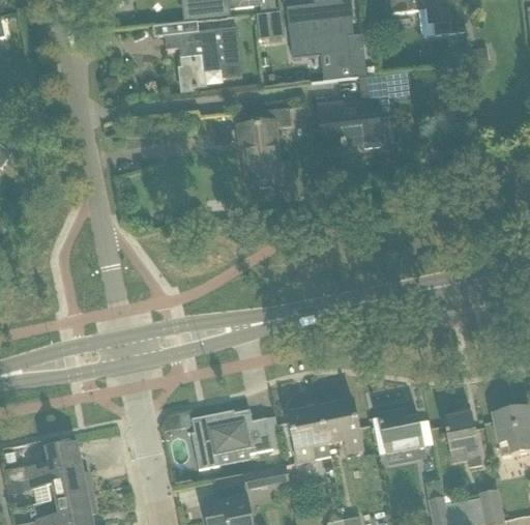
[(225,0),(226,7),(260,3),(261,11),(275,10),(274,0),(225,0)]
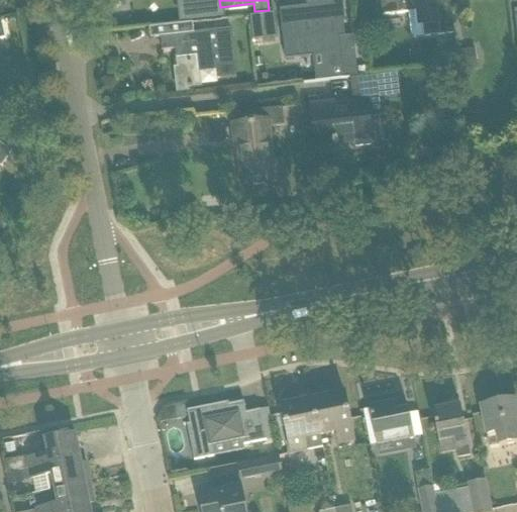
[(306,2),(279,5),(285,56),(323,50),(324,65),(341,63),(342,75),(349,74),(357,73),(354,52),(352,31),(335,33),(334,18),(344,17),(342,0),(306,0),(306,2)]
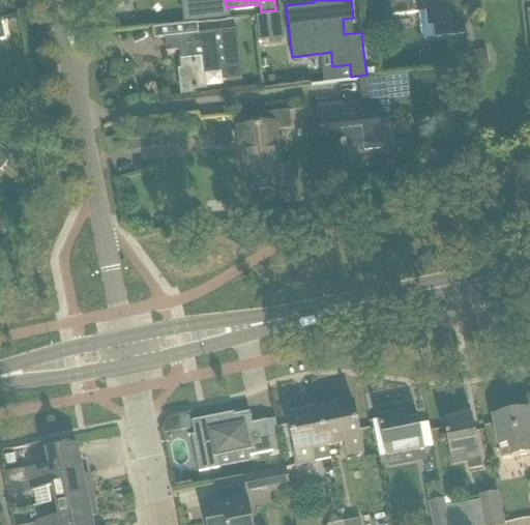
[(389,0),(391,11),(418,8),(420,31),(424,34),(465,30),(464,16),(462,0),(389,0)]
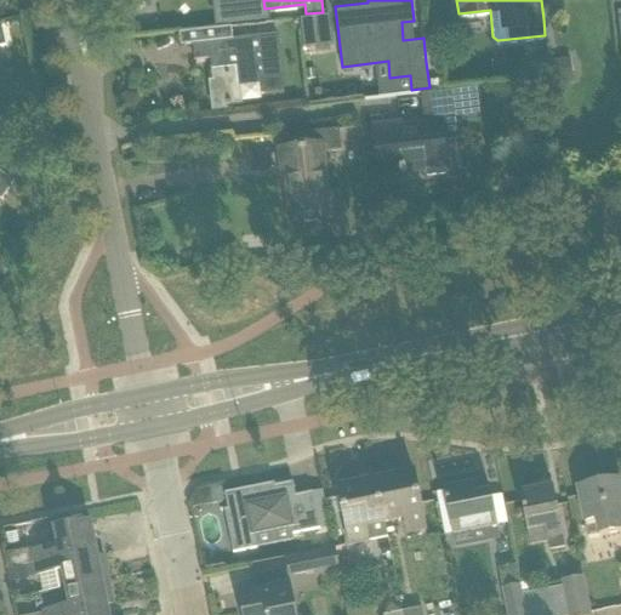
[(306,13),(300,15),(303,44),(331,40),(328,11),(323,12),(306,13)]
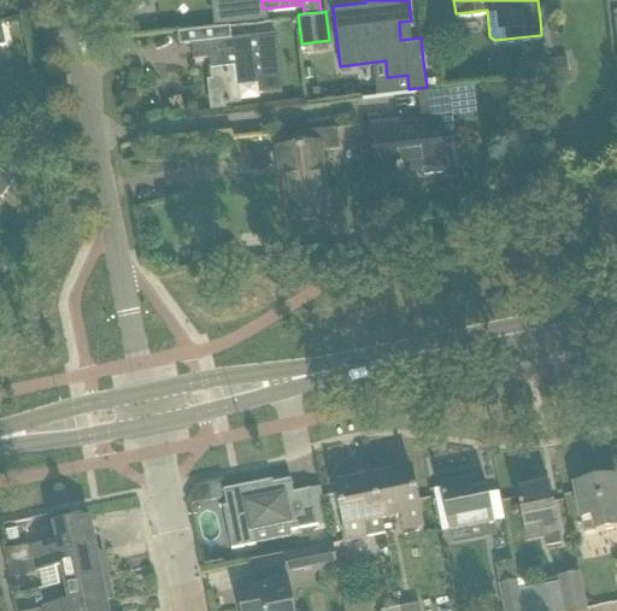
[(240,99),(240,97),(258,95),(257,90),(281,87),(275,30),(231,35),(230,23),(177,28),(178,41),(191,40),(193,56),(209,54),(213,101),(240,99)]
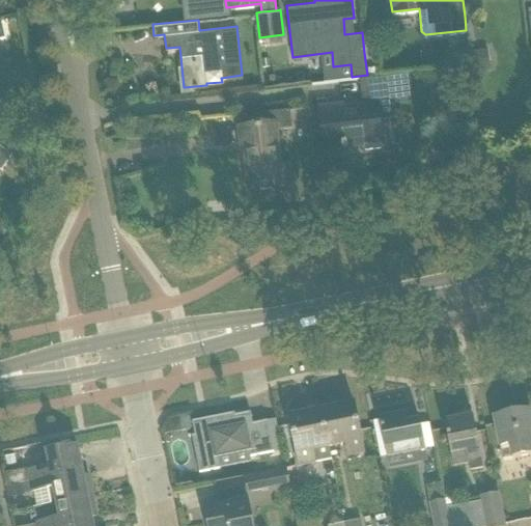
[(483,46),(470,48),(473,70),(485,67),(483,46)]
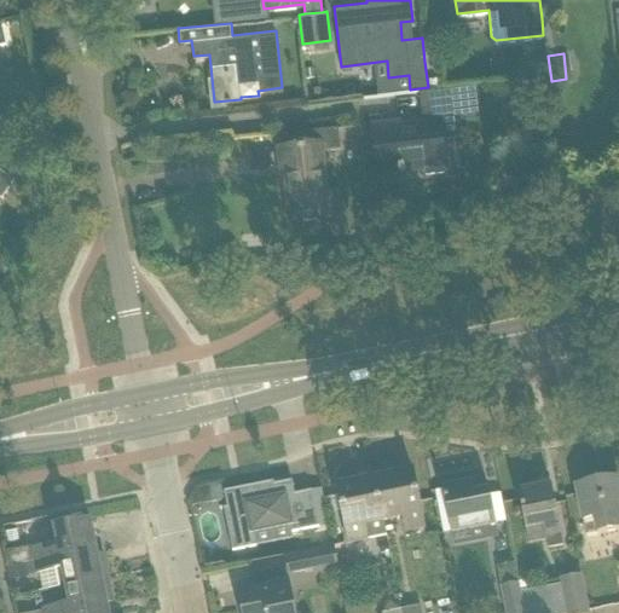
[(476,81),(452,85),(456,117),(480,115),(476,81)]
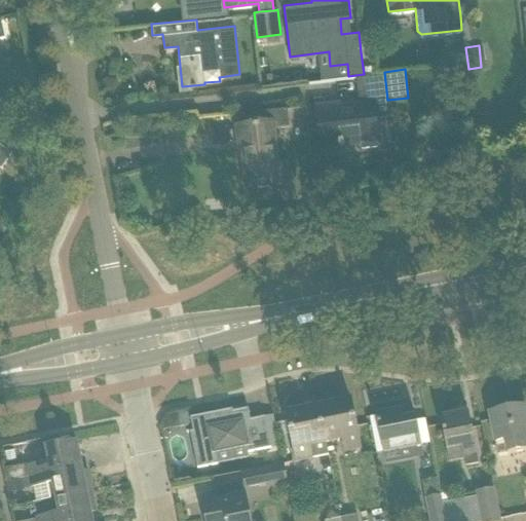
[(340,100),(316,103),(321,143),(360,139),(360,145),(378,143),(375,114),(373,101),(359,102),(341,104),(340,100)]
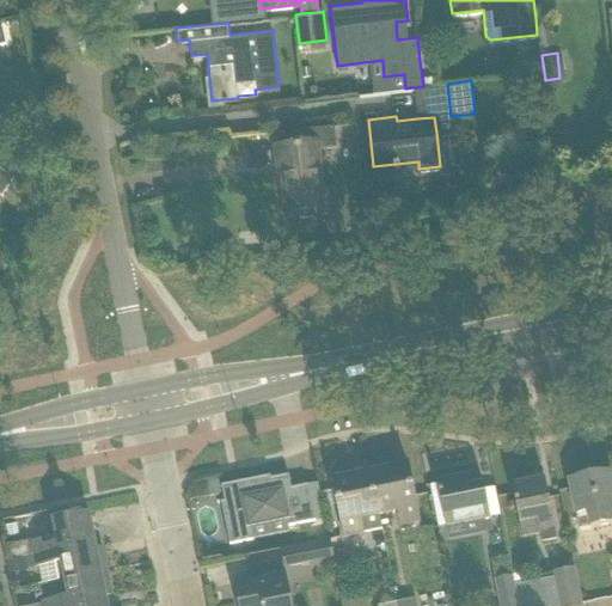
[(275,144),(279,170),(281,170),(286,214),(317,210),(318,214),(322,216),(334,215),(338,210),(336,187),(332,183),(322,184),(317,147),(336,145),(334,123),(279,129),(281,144),(275,144)]
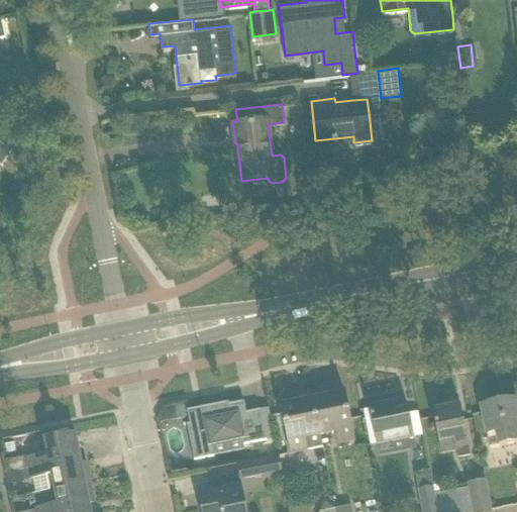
[(0,162),(1,163),(11,147),(0,139),(0,162)]
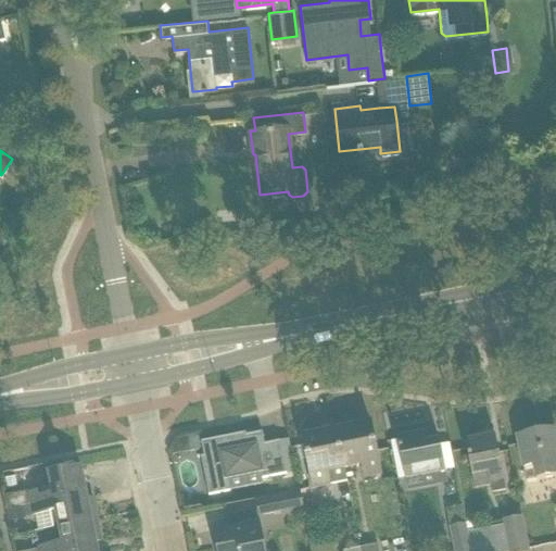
[(369,418),(336,426),(343,464),(344,464),(362,461),(364,473),(380,470),(369,418)]
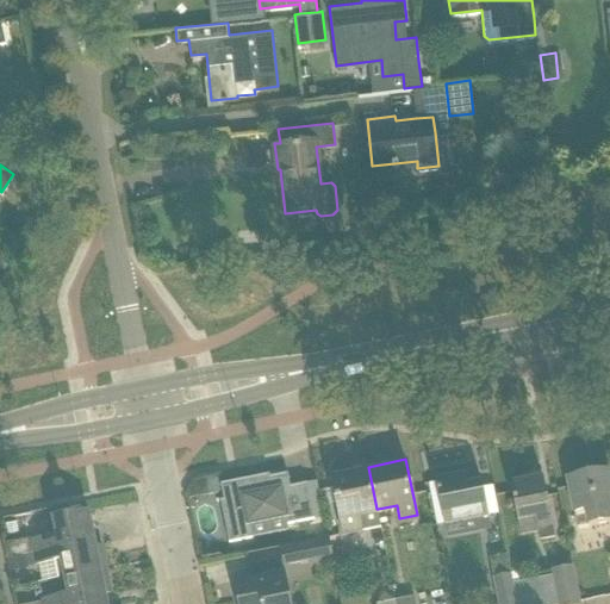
[(566,473),(577,524),(609,517),(609,472),(609,465),(566,473)]
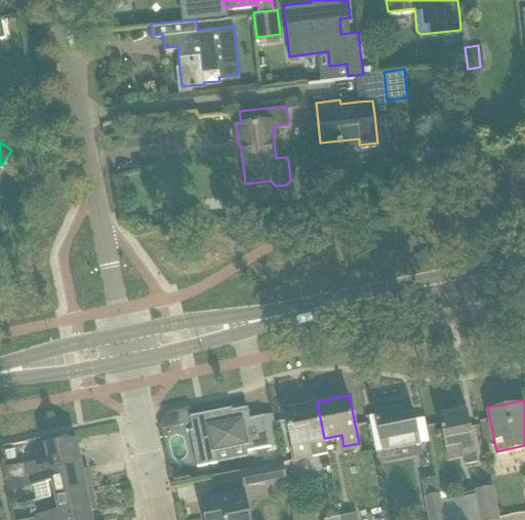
[(324,438),(317,402),(285,408),(294,456),(327,450),(325,438),(324,438)]
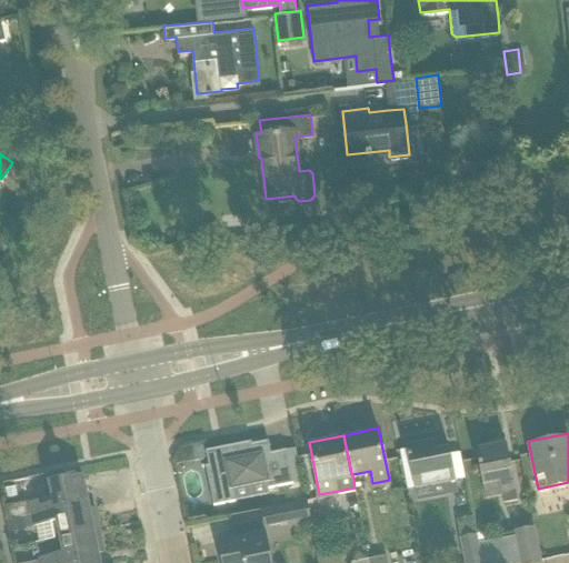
[(406,442),(415,486),(455,478),(449,445),(435,448),(432,436),(406,442)]
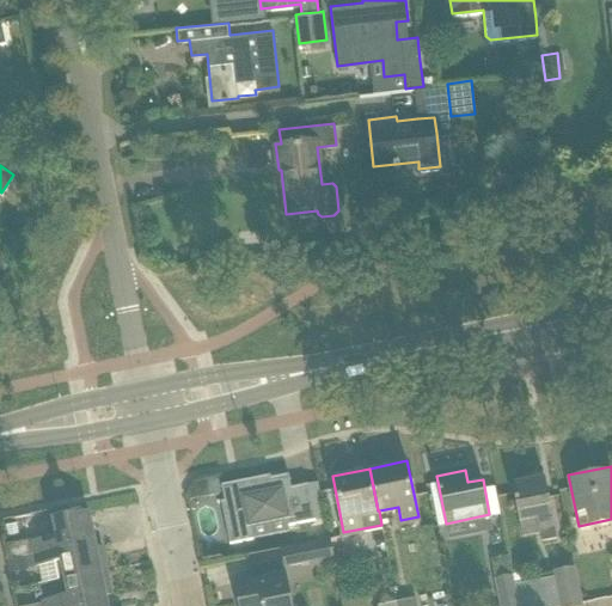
[(270,471),(221,482),(224,497),(220,497),(230,540),(252,536),(250,521),(286,514),(287,521),(314,516),(307,481),(291,484),(288,471),(270,475),(270,471)]
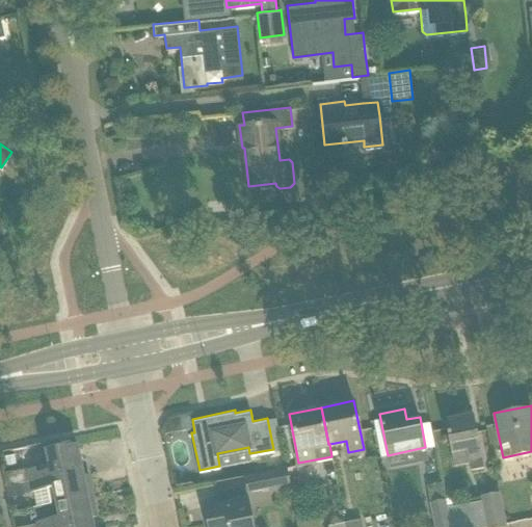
[(189,412),(182,414),(184,427),(192,426),(189,412)]
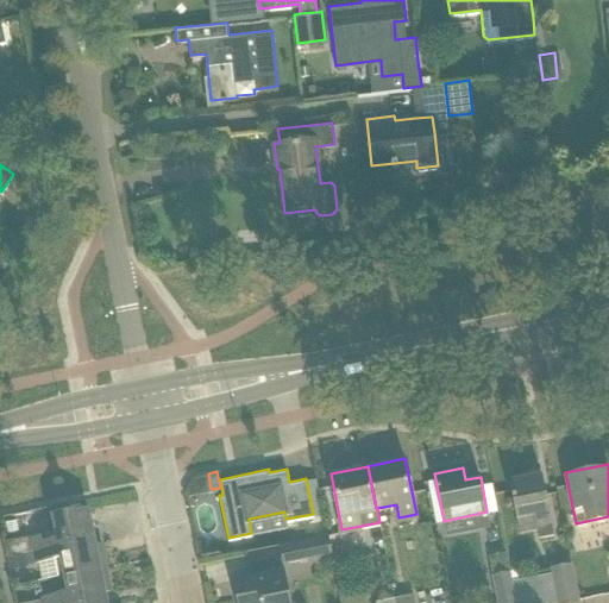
[(537,526),(539,535),(554,532),(552,523),(541,471),(509,478),(516,515),(520,529),(537,526)]
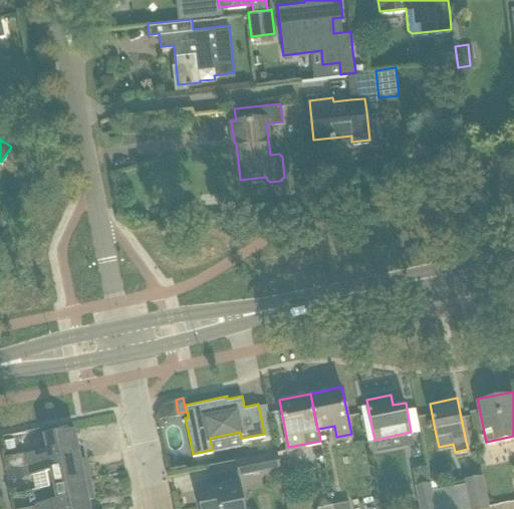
[(266,402),(258,404),(264,434),(273,432),(266,402)]
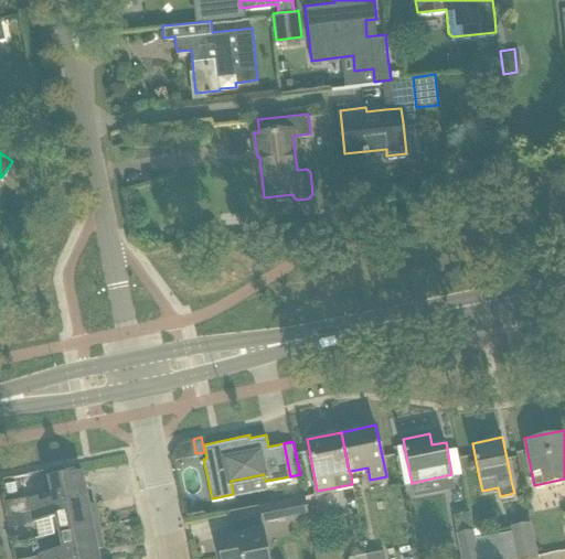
[(21,509),(30,507),(87,495),(82,469),(48,475),(51,492),(28,496),(27,494),(1,498),(4,513),(6,513),(21,509)]
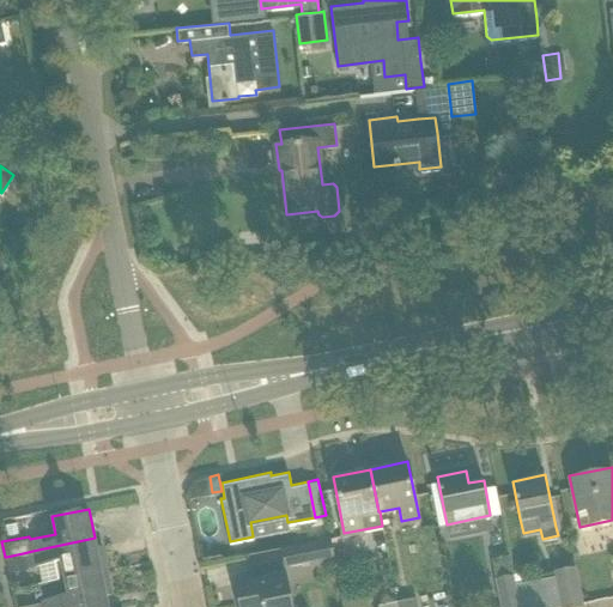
[(280,546),(284,564),(315,558),(316,562),(335,558),(331,535),(280,546)]
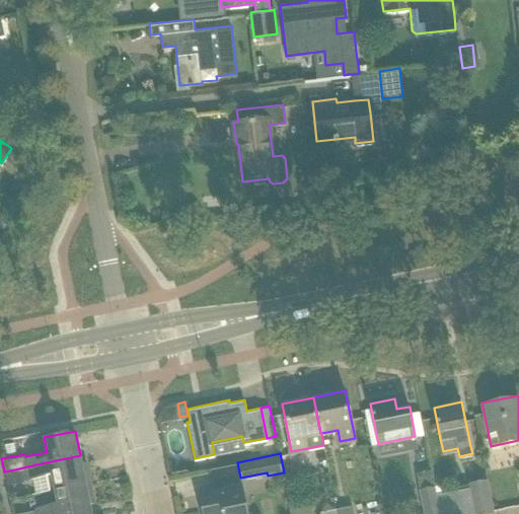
[(52,472),(55,488),(90,480),(87,464),(82,465),(80,455),(27,466),(29,478),(52,472)]
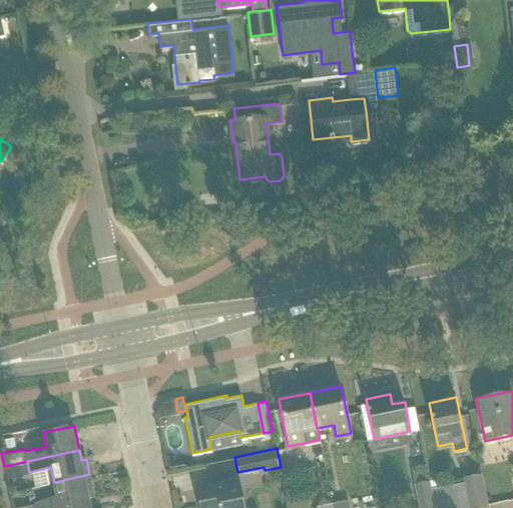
[(19,463),(5,466),(7,475),(21,473),(19,463)]
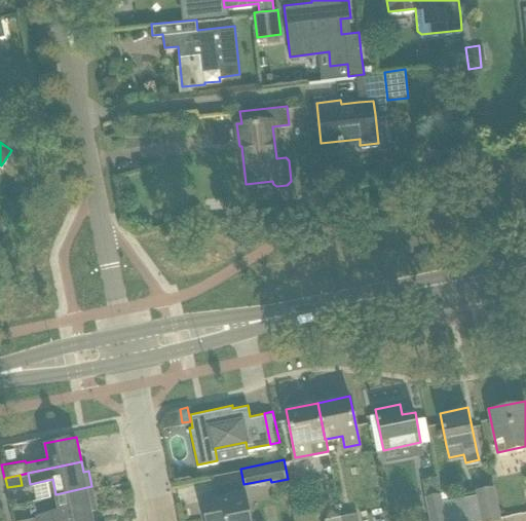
[(482,520),(488,520),(499,519),(492,484),(476,487),(477,492),(482,520)]
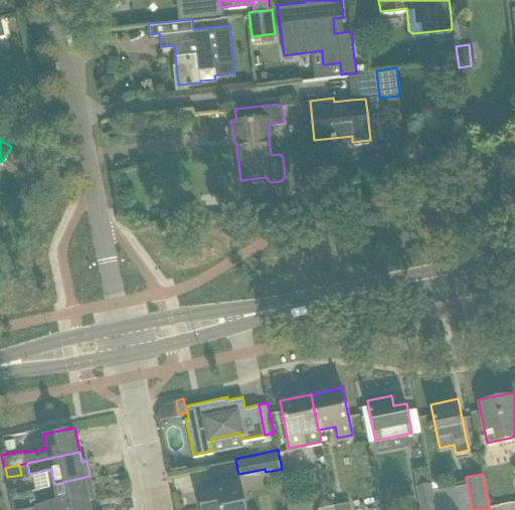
[(48,509),(90,502),(88,494),(93,493),(90,476),(54,484),(57,499),(35,503),(36,505),(13,509),(12,509),(48,509)]
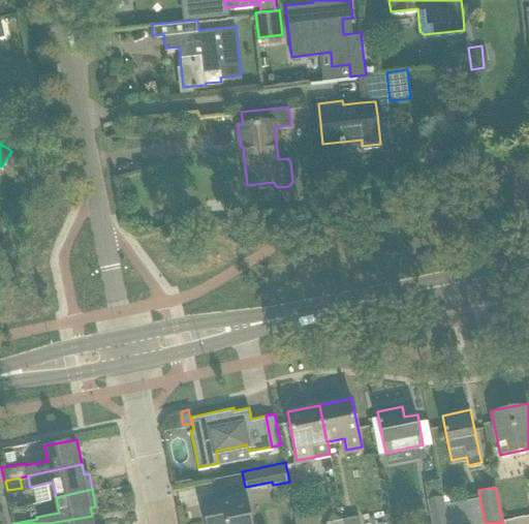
[(252,523),(246,492),(201,500),(206,523),(252,523)]
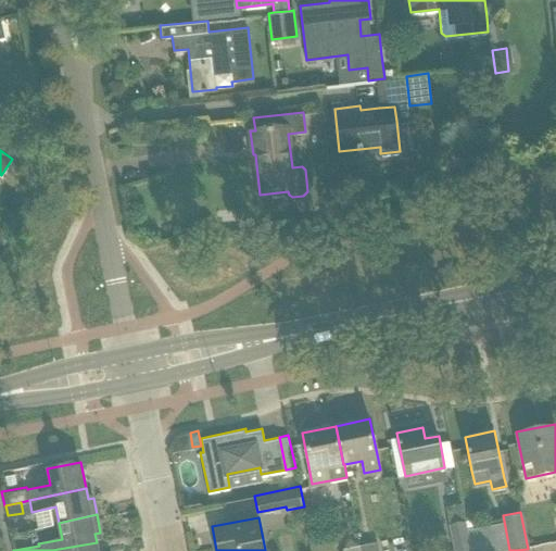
[(449,523),(454,550),(471,550),(467,528),(465,520),(449,523)]
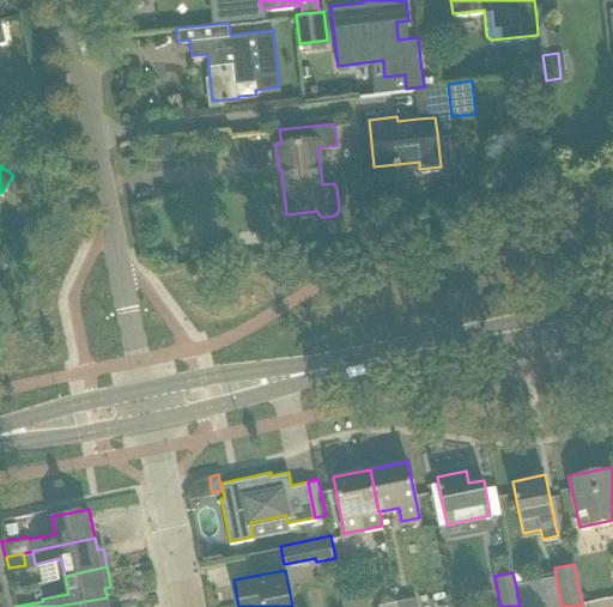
[(556,574),(515,582),(520,606),(552,606),(562,606),(556,574)]
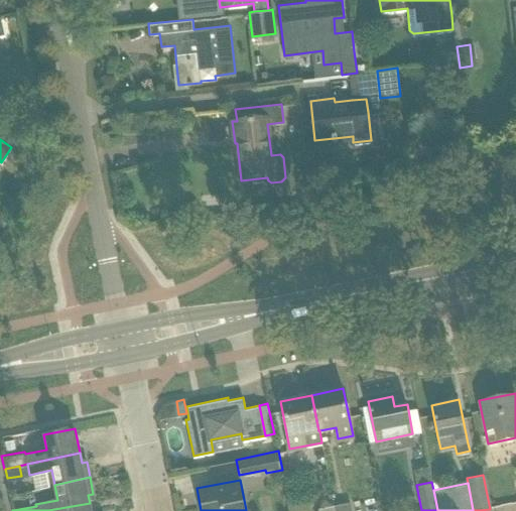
[(351,510),(350,500),(333,504),(334,510),(351,510)]
